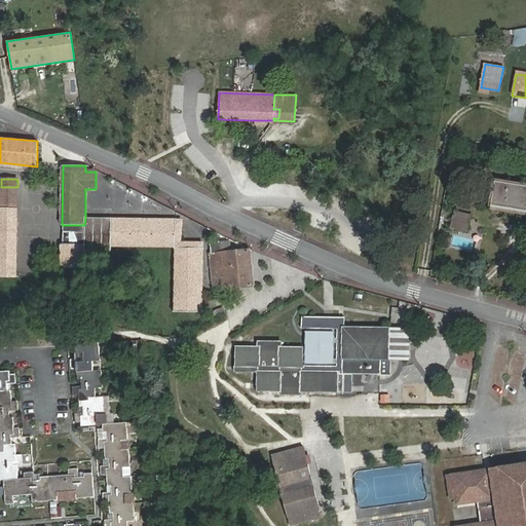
[(491,204),(525,210),(525,186),(495,181),(491,204)]
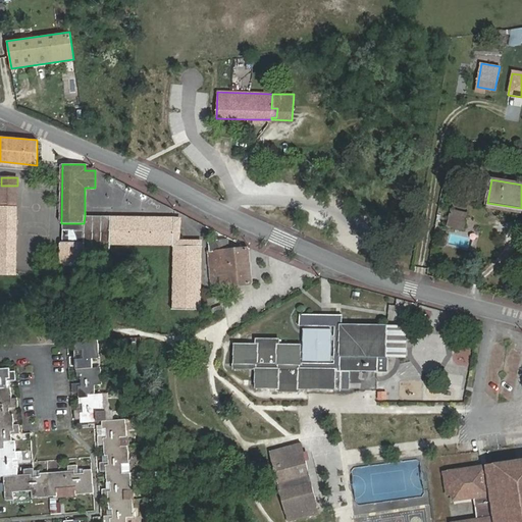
[(1,186),(0,207),(14,208),(16,208),(17,186),(1,186)]
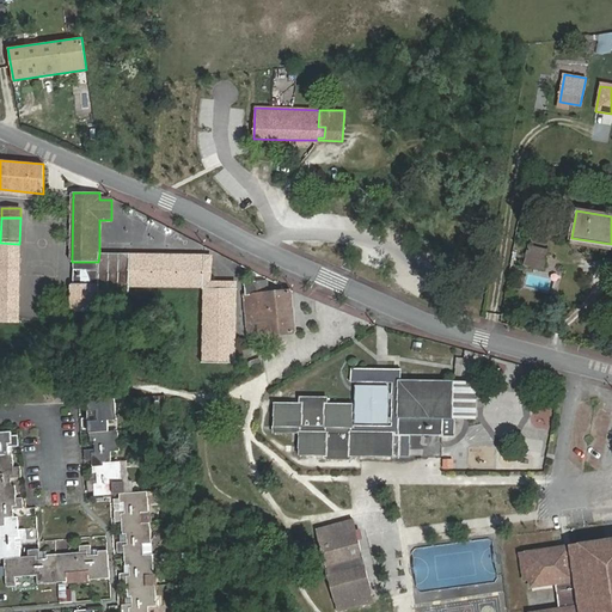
[(0,295),(19,295),(20,244),(19,244),(17,244),(0,243),(0,295)]
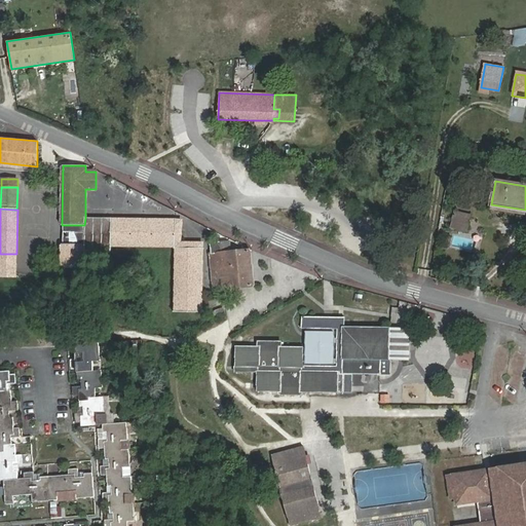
[(454,212),(451,228),(466,232),(471,215),(454,212)]
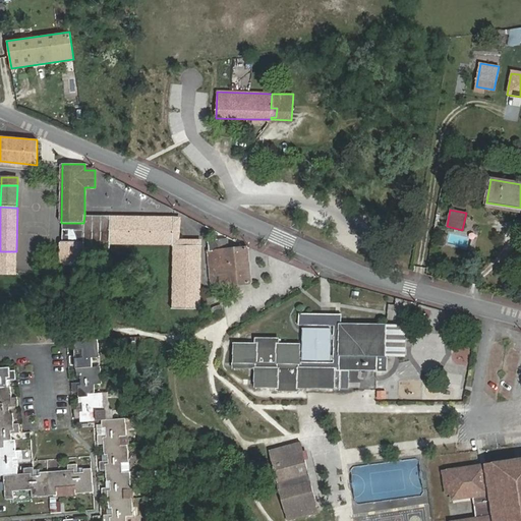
[(84,216),(83,223),(83,239),(110,240),(110,218),(110,216),(84,216)]
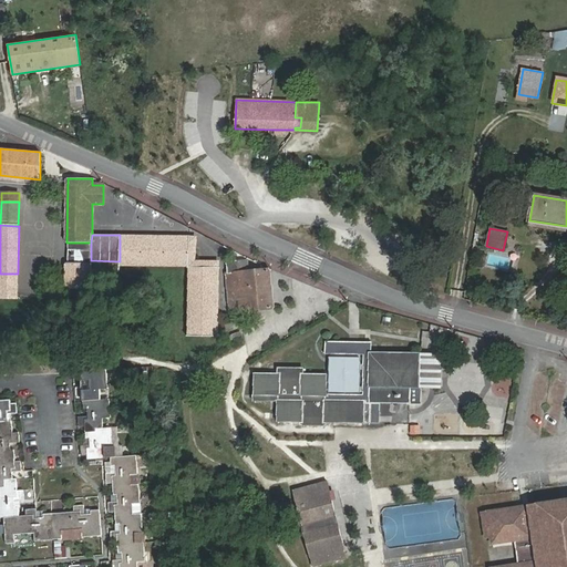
[(120,237),(120,261),(91,260),(91,264),(75,263),(75,249),(68,249),(68,263),(66,263),(66,289),(91,289),(91,270),(120,270),(120,263),(188,264),(188,267),(191,267),(189,334),(215,334),(216,261),(194,261),(196,238),(120,237)]
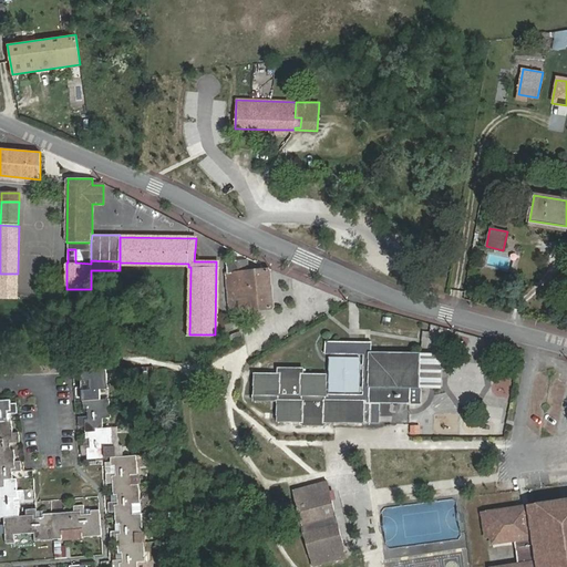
[(91,243),(68,243),(68,249),(75,249),(75,263),(91,264),(91,260),(91,243)]
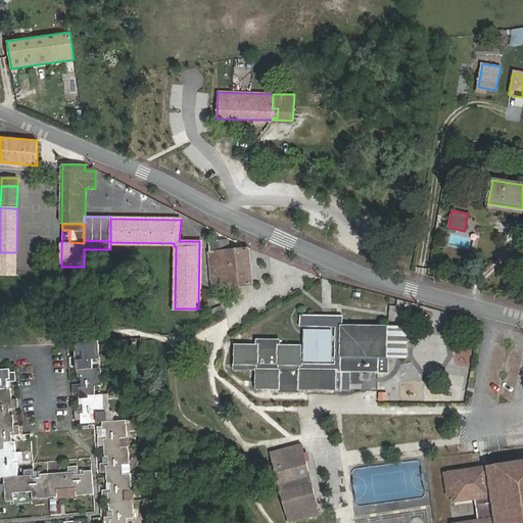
[(219,240),(208,241),(209,252),(208,252),(212,288),(251,283),(248,248),(220,251),(219,240)]
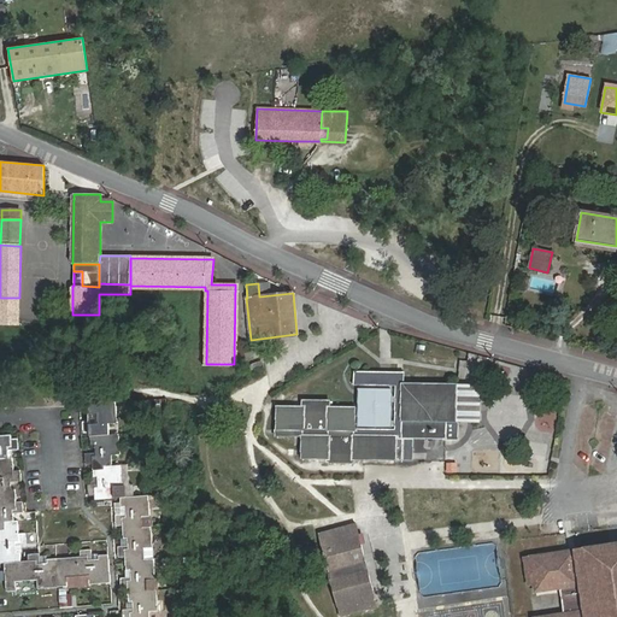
[(19,298),(0,298),(0,323),(19,324),(19,298)]
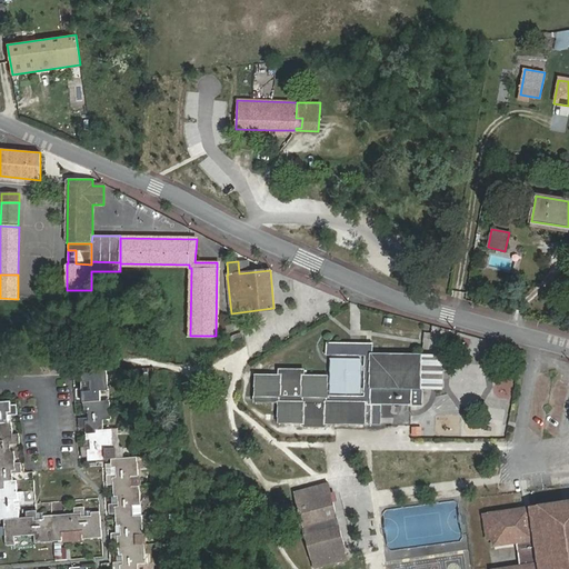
[(229,336),(230,341),(241,337),(239,331),(229,336)]
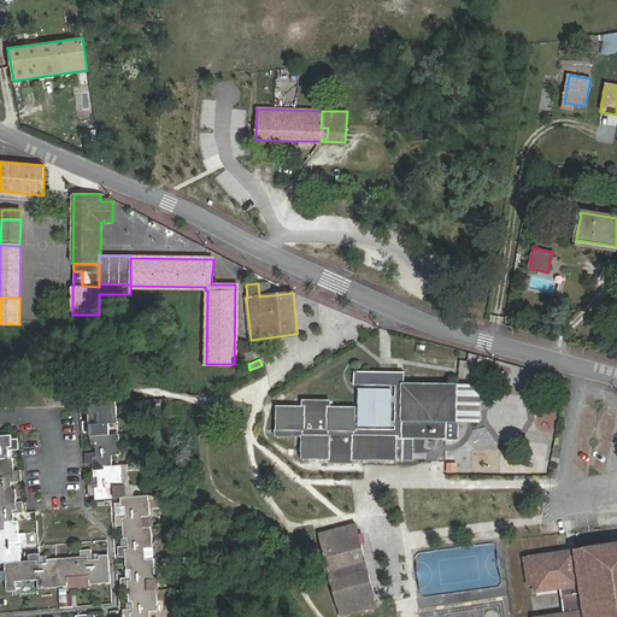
[(457,385),(403,385),(404,376),(356,376),(356,385),(397,385),(397,430),(354,430),(356,409),(329,407),(329,401),(303,401),(303,407),(277,407),(277,435),(303,436),(303,458),(328,459),(328,462),(354,463),(354,459),(412,460),(412,438),(446,439),(459,440),(459,422),(456,422),(457,385)]
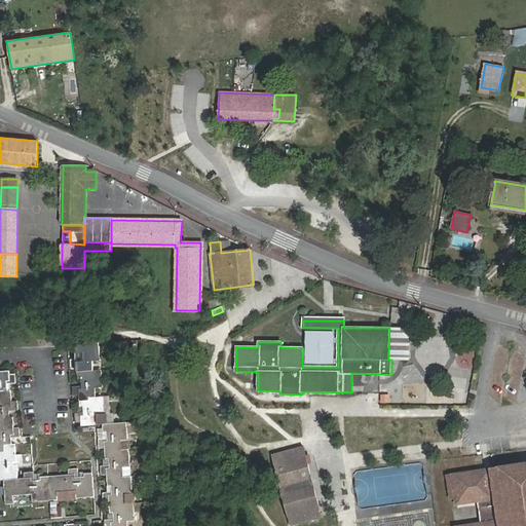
[(409,360),(409,329),(389,328),(388,360),(391,360),(409,360)]
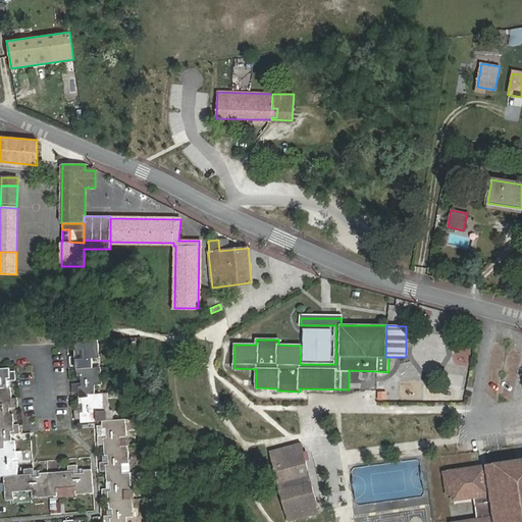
[(331,330),(304,329),(303,360),(330,361),(331,330)]
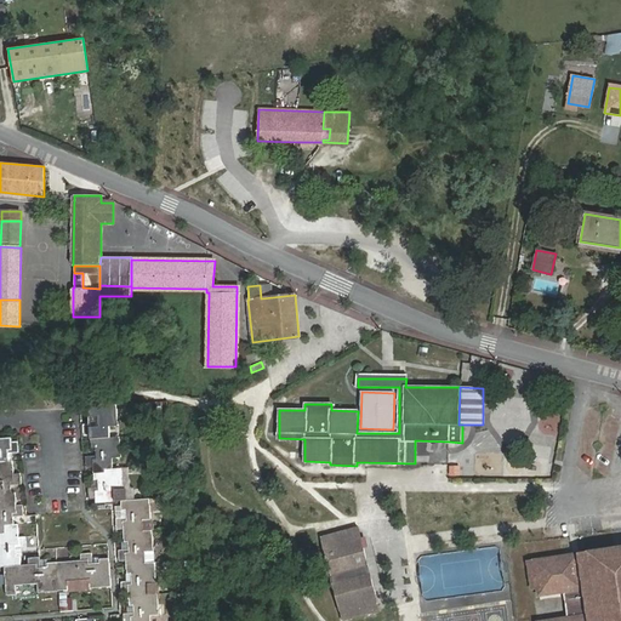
[(547,403),(542,433),(557,436),(563,405),(547,403)]
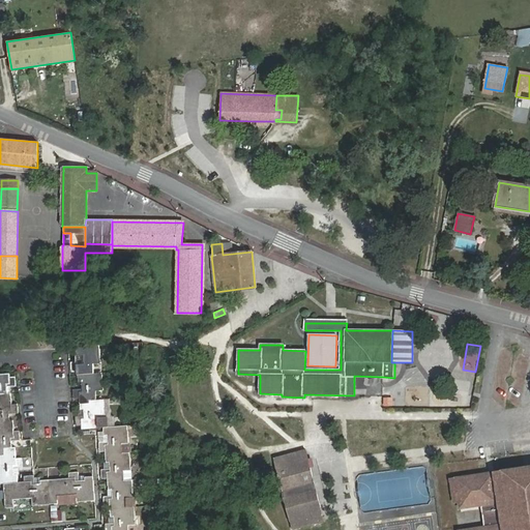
[(78,375),(94,373),(94,364),(101,363),(100,346),(76,347),(76,355),(79,355),(80,361),(70,362),(71,372),(78,372),(78,375)]
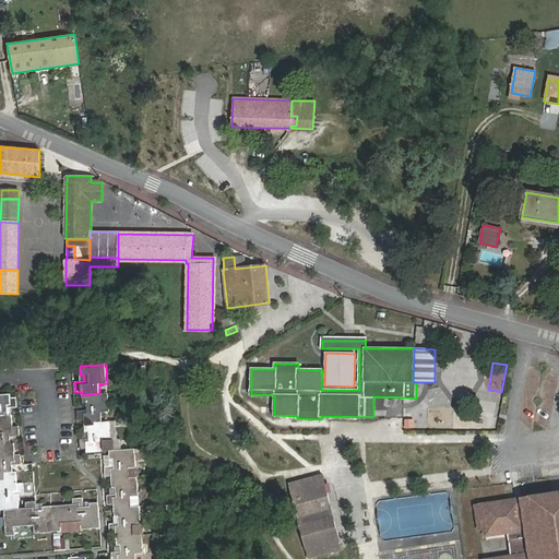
[(109,412),(107,393),(99,393),(82,395),(82,404),(86,403),(86,411),(78,411),(78,420),(84,420),(84,424),(102,421),(102,413),(109,412)]
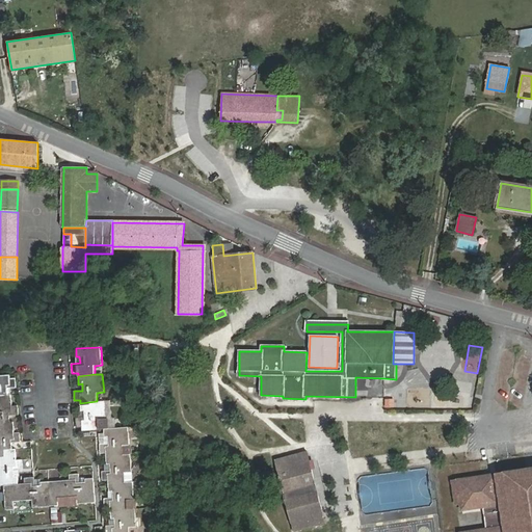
[(0,403),(1,404),(1,396),(7,396),(7,389),(16,388),(16,378),(9,378),(9,375),(0,375),(0,403)]
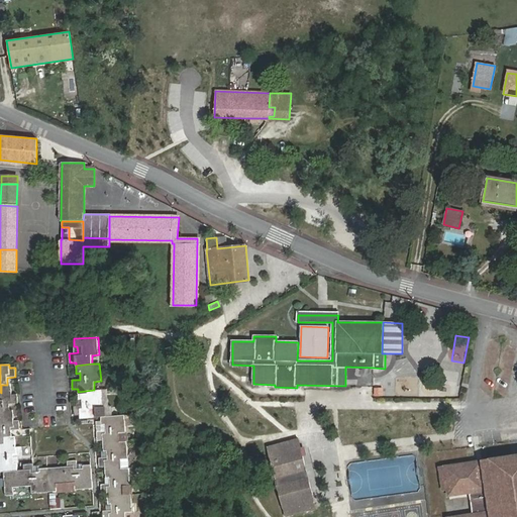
[(362,372),(360,383),(371,384),(372,373),(362,372)]
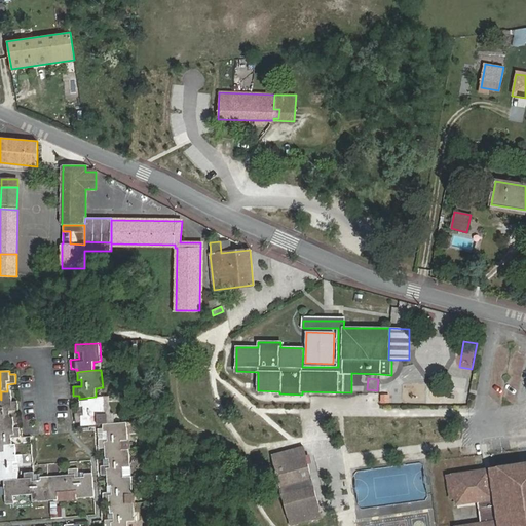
[(1,400),(0,399),(0,426),(13,425),(13,417),(10,417),(9,411),(19,410),(17,401),(11,401),(11,390),(7,391),(1,391),(1,400)]
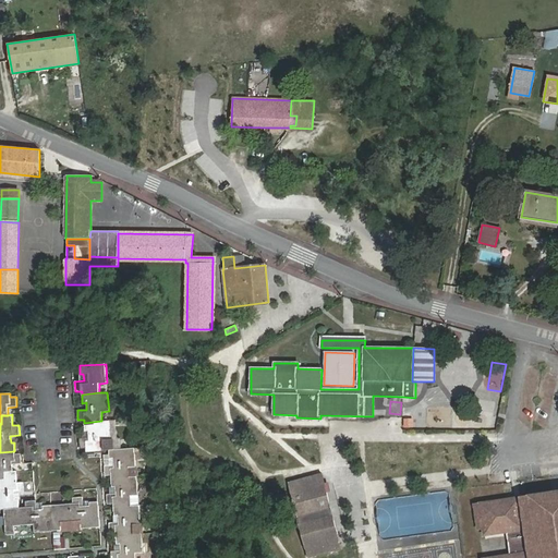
[(86,452),(104,450),(104,440),(111,440),(109,421),(101,421),(84,423),(84,432),(88,432),(88,437),(80,438),(80,448),(86,448),(86,452)]
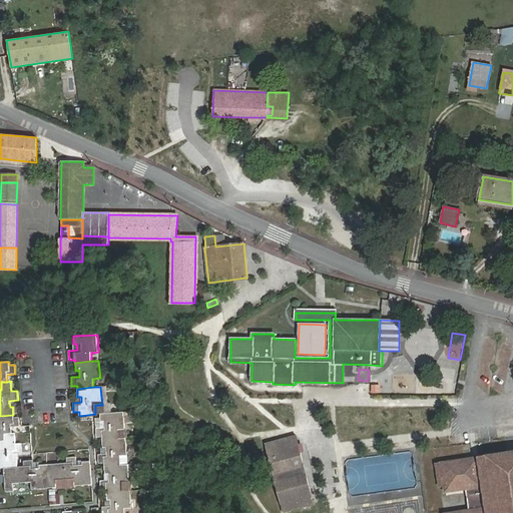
[(124,412),(100,414),(100,422),(104,422),(104,428),(96,428),(96,437),(102,437),(102,441),(118,439),(117,430),(125,429),(124,412)]
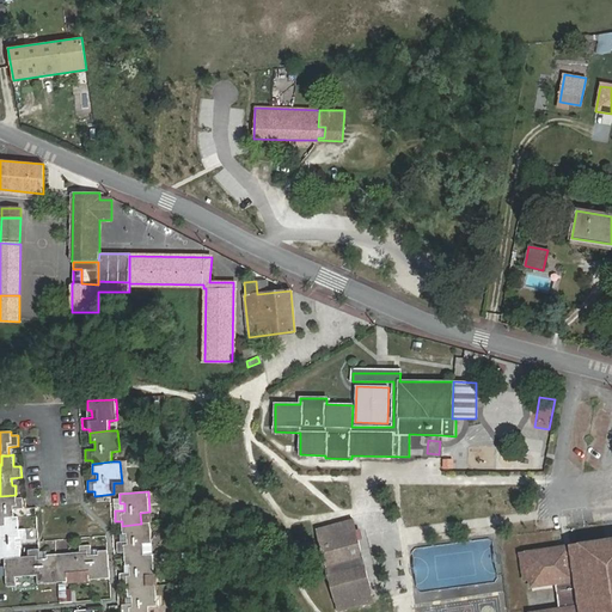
[(0,527),(7,527),(7,518),(14,518),(13,509),(24,508),(23,497),(16,499),(16,495),(0,496),(0,527)]
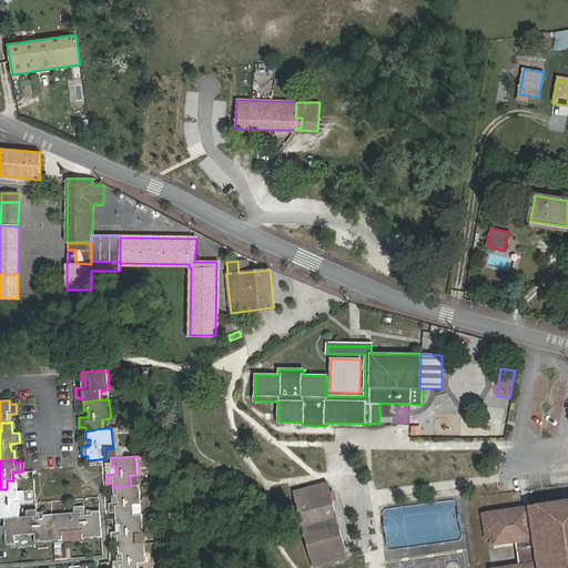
[(13,480),(7,480),(7,489),(0,489),(0,492),(0,499),(0,498),(0,518),(3,518),(9,518),(19,517),(19,508),(16,508),(14,501),(24,500),(23,490),(18,492),(17,479),(13,480)]
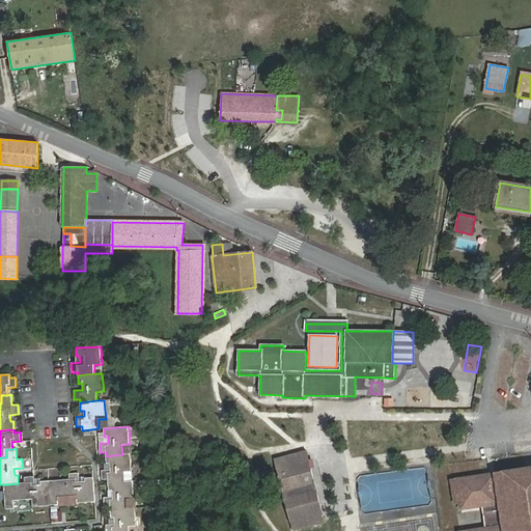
[(306,451),(276,459),(294,530),(324,522),(306,451)]
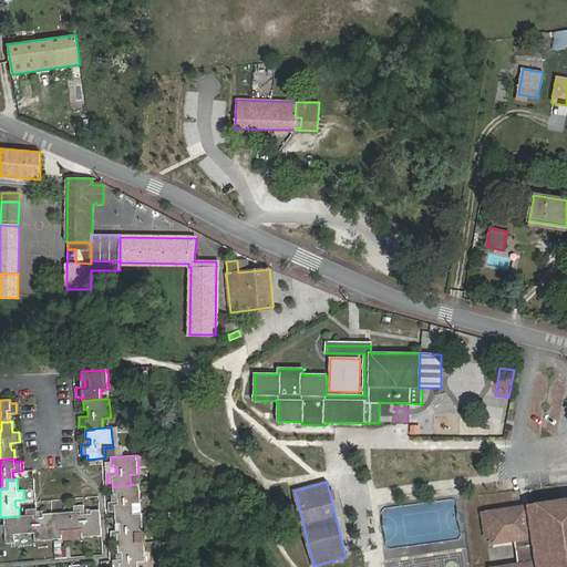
[(115,516),(134,515),(133,504),(141,503),(140,485),(131,485),(113,487),(114,495),(117,495),(117,502),(109,503),(109,513),(115,512),(115,516)]
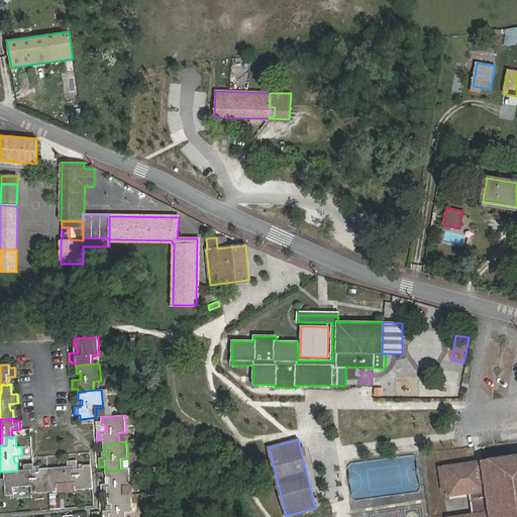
[(516,516),(516,454),(440,468),(444,489),(452,488),(453,495),(470,492),(474,514),(452,516),(516,516)]
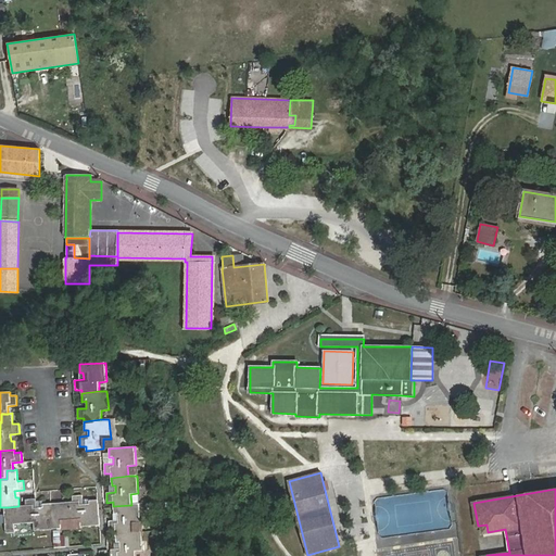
[(445,492),(427,490),(426,498),(433,500),(432,510),(443,512),(445,492)]
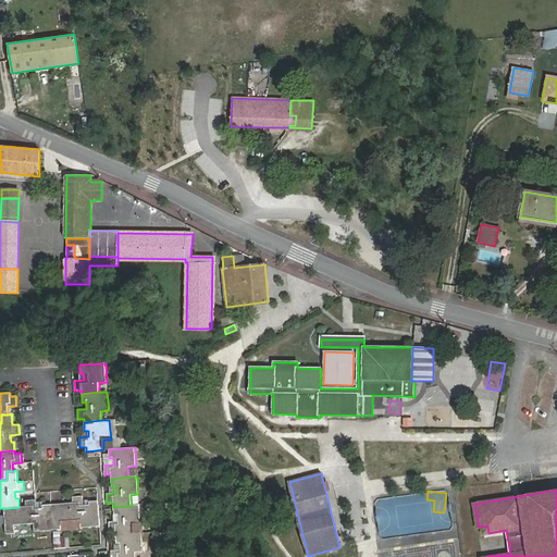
[(89,502),(89,505),(83,505),(82,496),(72,497),(73,503),(51,505),(53,530),(61,530),(61,521),(81,520),(82,529),(100,527),(98,500),(89,502)]
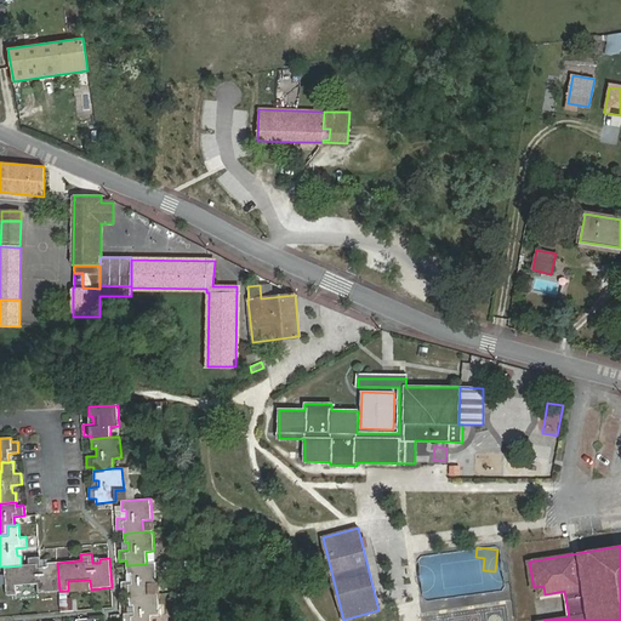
[(38,584),(39,593),(60,591),(57,563),(47,563),(47,567),(41,568),(40,557),(28,558),(29,565),(21,565),(10,567),(4,567),(6,596),(17,594),(16,586),(38,584)]
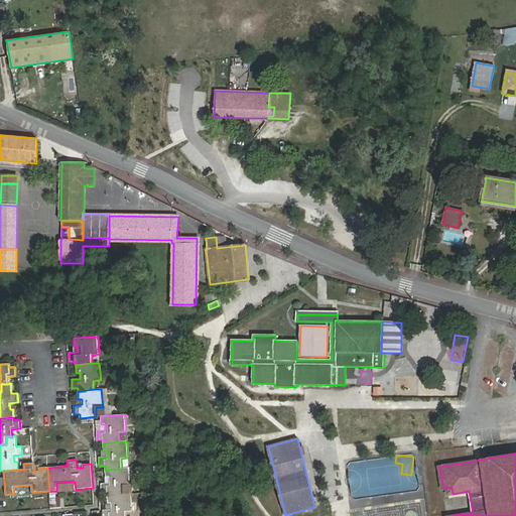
[(107,496),(123,495),(123,485),(130,485),(129,468),(122,469),(105,470),(106,477),(109,477),(109,483),(101,484),(102,493),(107,492),(107,496)]
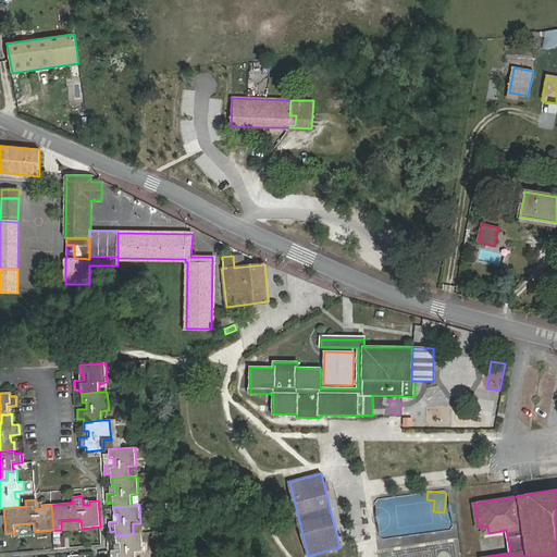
[(61,530),(82,529),(81,520),(61,521),(61,530)]
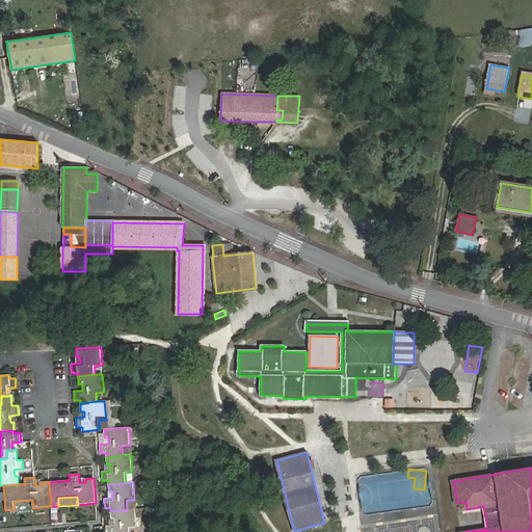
[(111,519),(114,519),(114,525),(106,526),(106,531),(136,531),(135,509),(127,510),(110,511),(111,519)]
